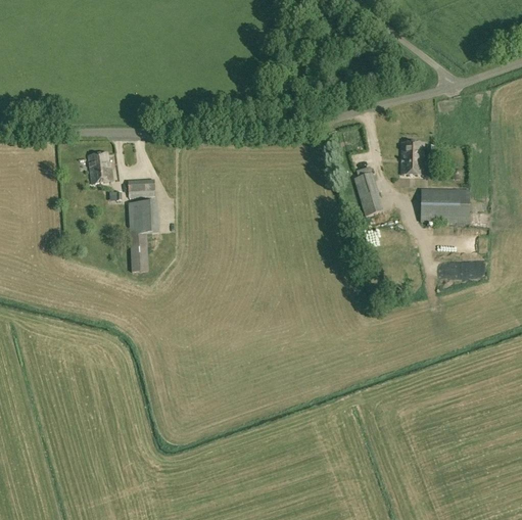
[(422,174),(423,141),(401,141),(400,174),(422,174)]
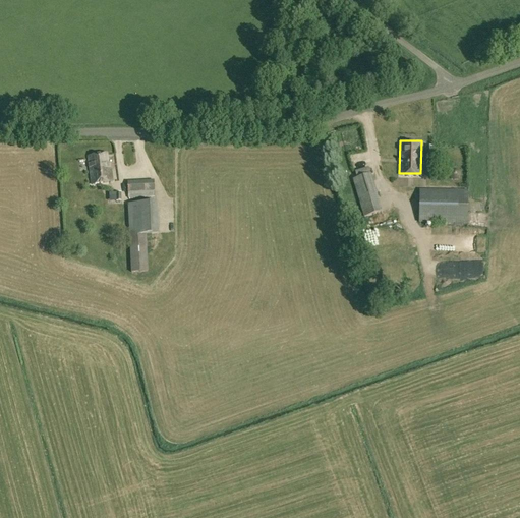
[(112,179),(110,166),(108,167),(106,152),(87,154),(91,182),(112,179)]
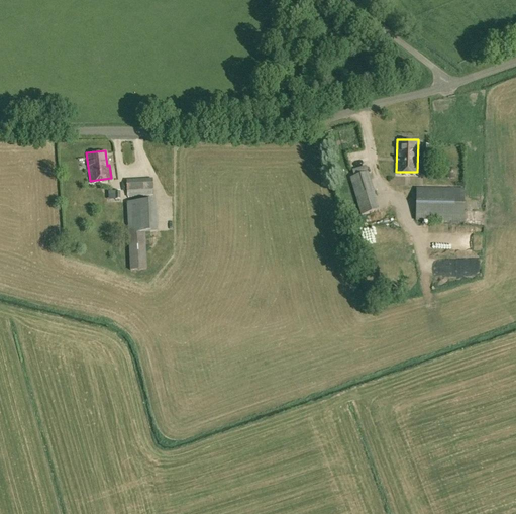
[(353,174),(349,176),(360,213),(379,208),(368,170),(367,170),(365,164),(351,168),(353,174)]
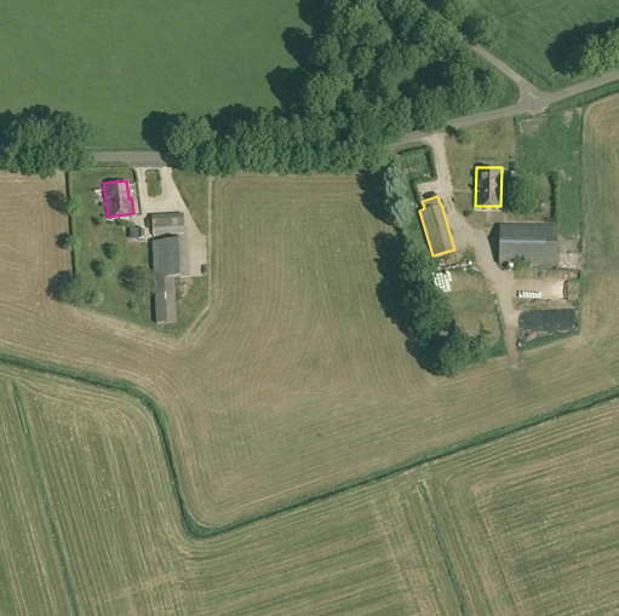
[(150,212),(152,231),(183,230),(183,211),(150,212)]
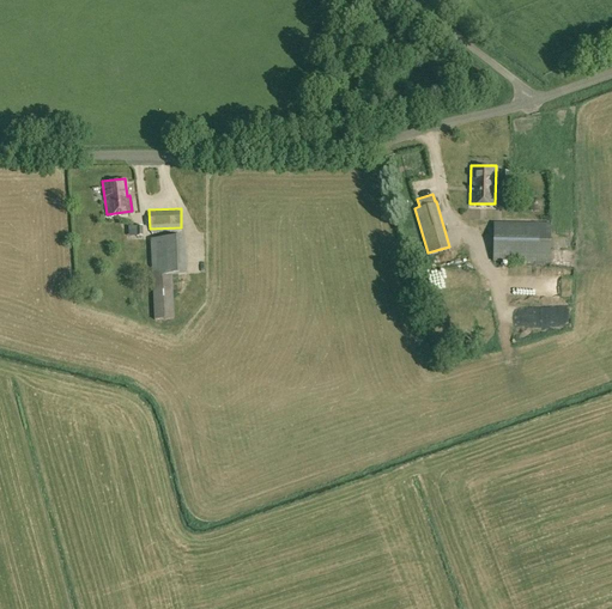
[(549,260),(550,223),(494,220),(492,259),(549,260)]
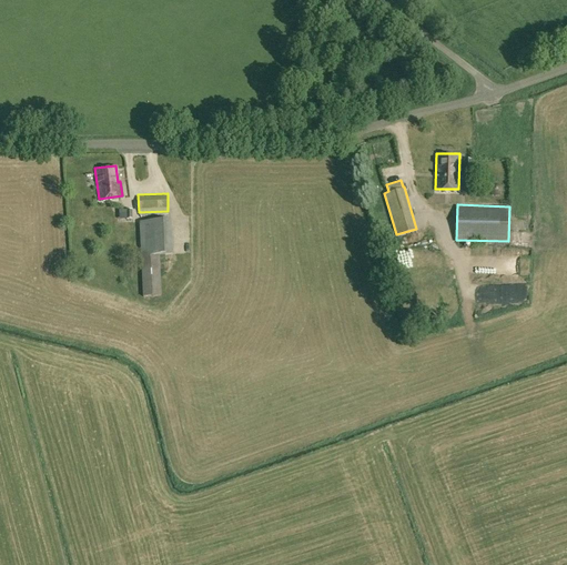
[(158,253),(170,252),(168,219),(139,220),(142,294),(160,293),(158,253)]
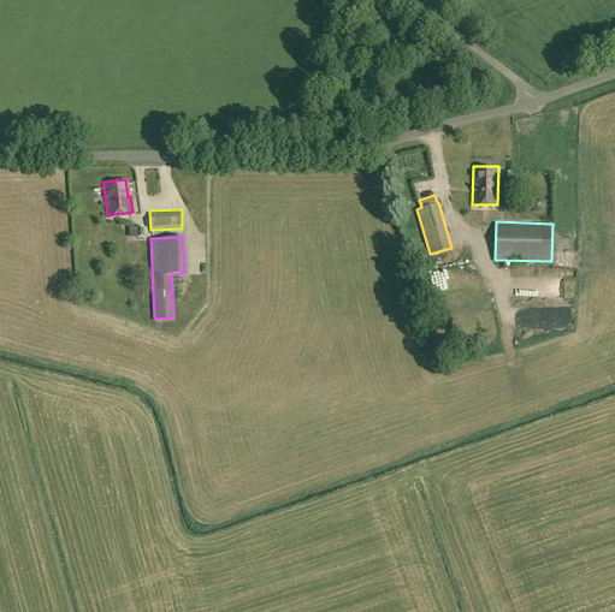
[(512,306),(534,304),(534,292),(510,293),(512,306)]
